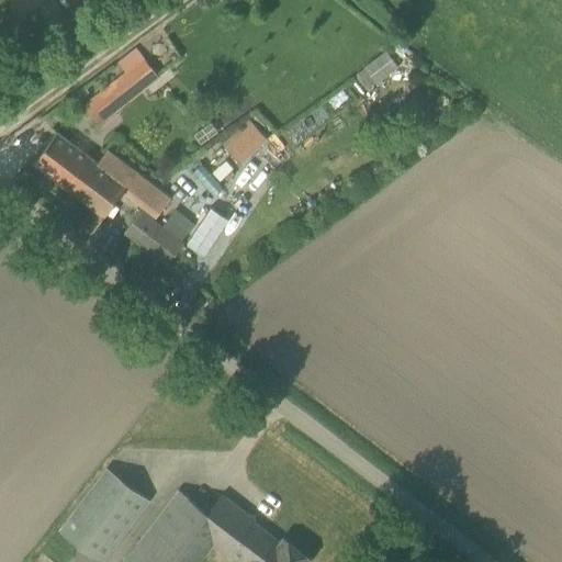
[(56,33),(70,22),(53,0),(51,0),(38,10),(56,33)]
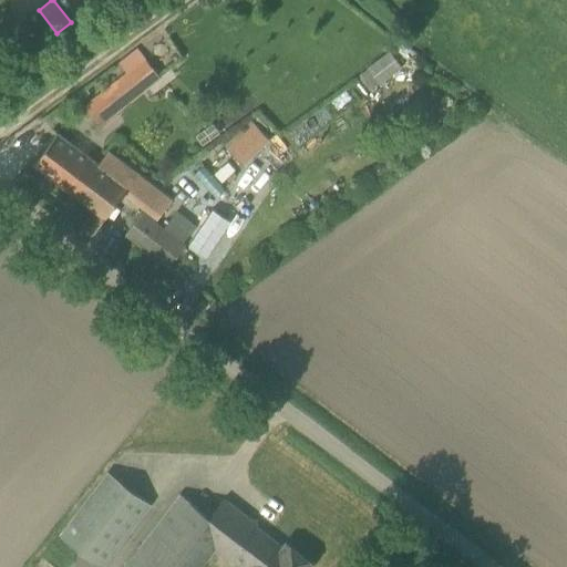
[(117,61),(127,74),(84,107),(98,125),(160,76),(136,47),(117,61)]
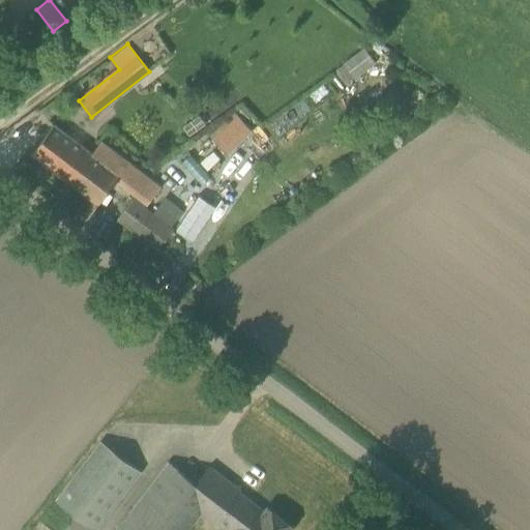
[(376,62),(363,47),(335,67),(348,84),(376,62)]
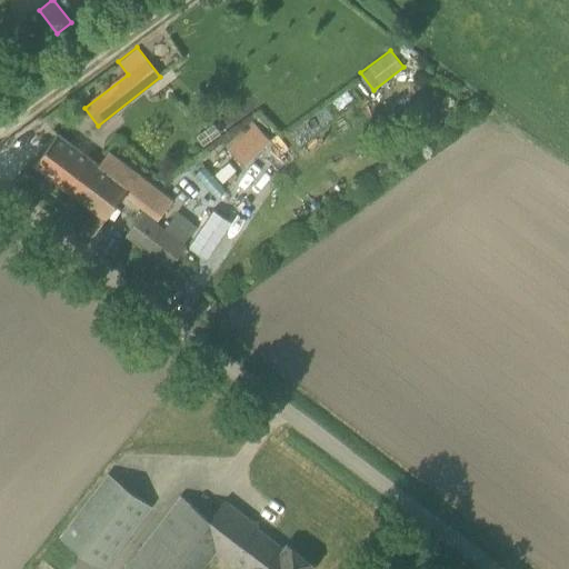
[(226,146),(245,166),(271,140),(252,120),(226,146)]
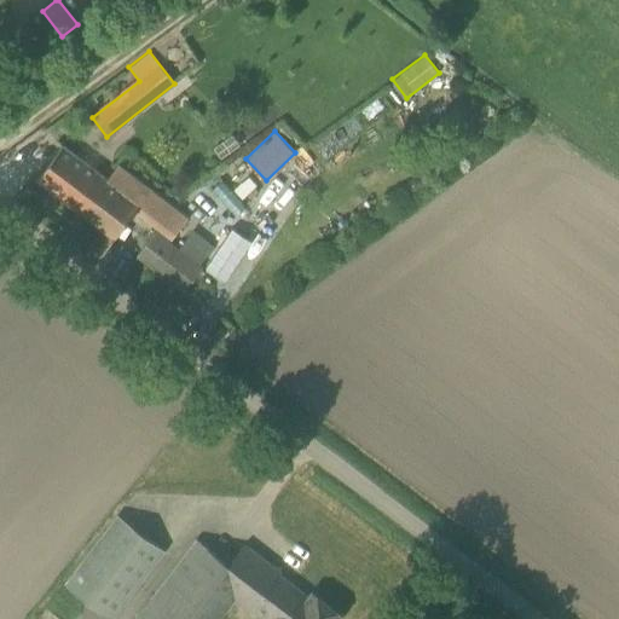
[(36,179),(79,212),(106,178),(63,145),(36,179)]
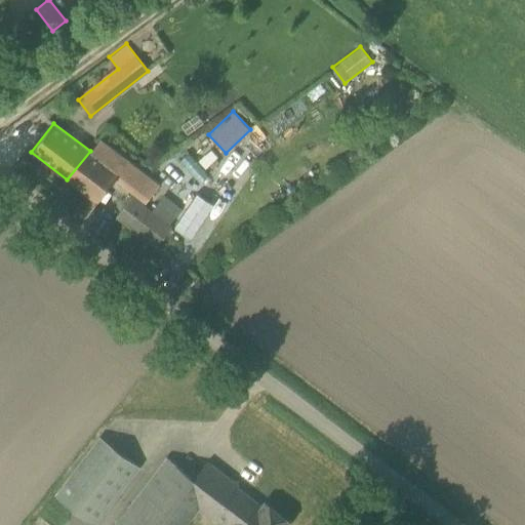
[(91,152),(90,151),(67,179),(97,202),(115,178),(146,203),(158,187),(99,140),(91,152)]
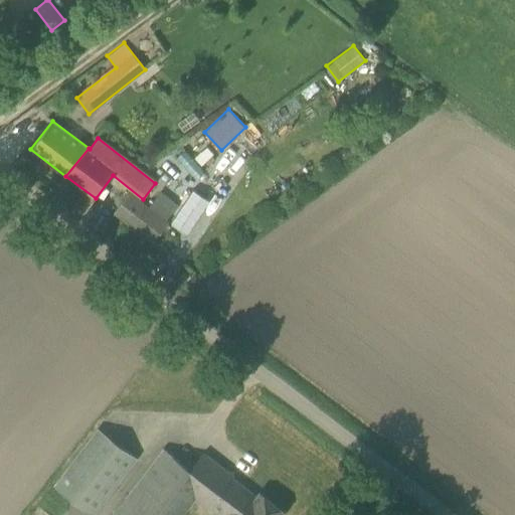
[(130,192),(127,196),(115,212),(153,242),(163,229),(166,232),(170,227),(167,224),(168,223),(130,192)]
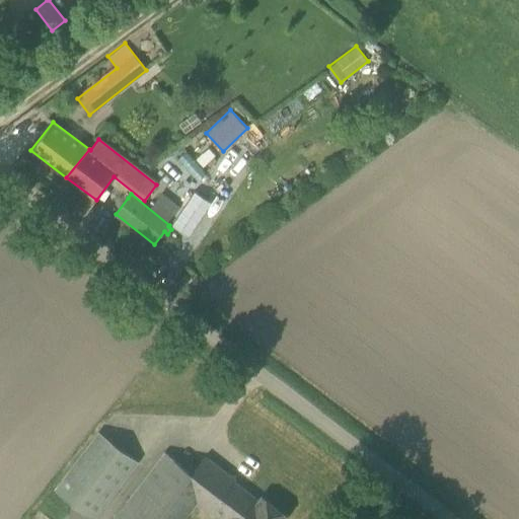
[(55,489),(93,518),(138,460),(99,431),(55,489)]
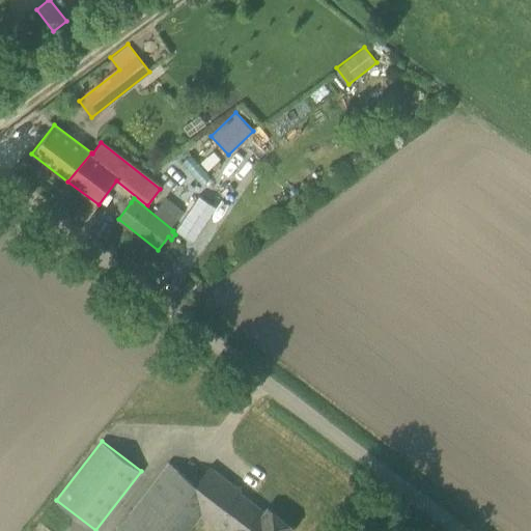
[(289,530),(292,528),(268,508),(261,516),(249,507),(252,503),(239,493),(240,491),(210,467),(196,483),(169,463),(116,530),(191,530),(202,516),(213,525),(215,523),(227,530),(289,530)]
